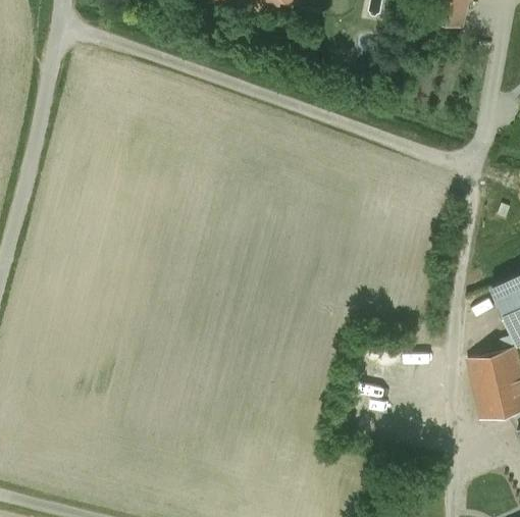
[(234,0),(208,0),(208,5),(232,9),(234,0)]
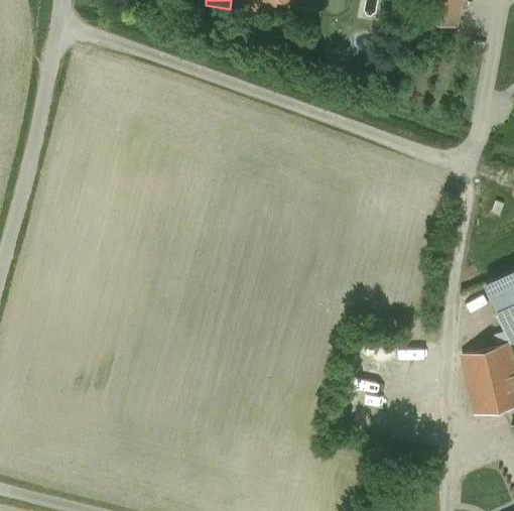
[(460,0),(421,0),(417,21),(454,29),(460,0)]
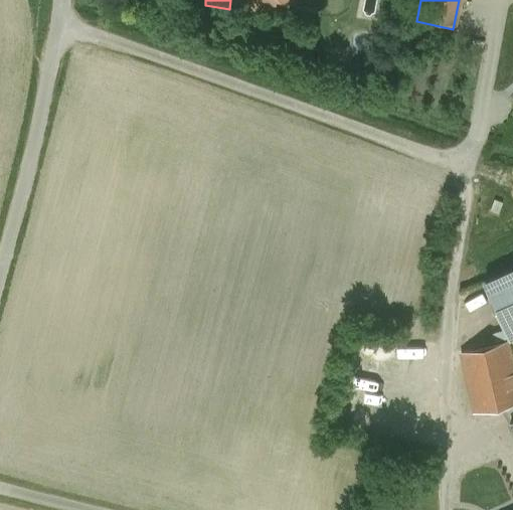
[(512,272),(483,286),(508,341),(512,339),(512,272)]
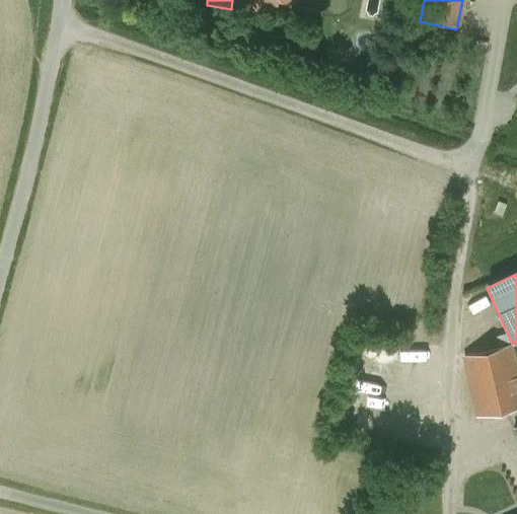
[(516,347),(462,360),(476,420),(516,410),(516,378),(516,377),(516,347)]
